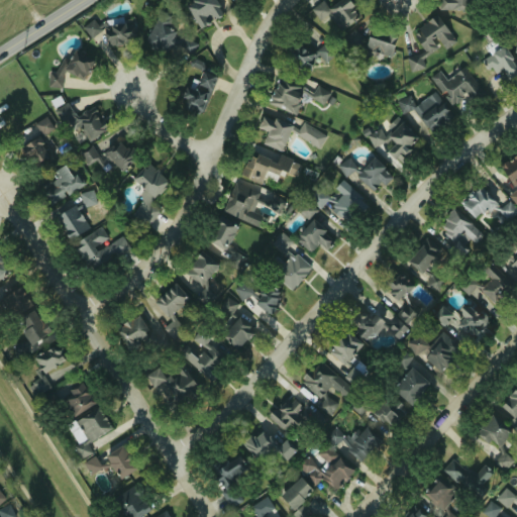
[(198,27),(224,13),(217,1),(218,0),(190,0),(184,4),(198,27)]
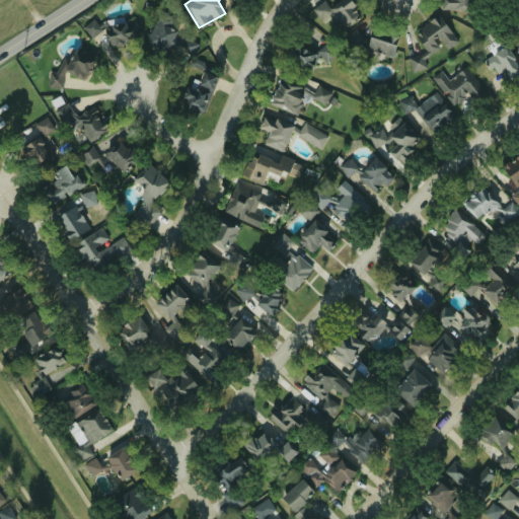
[(314,0),(314,19),(335,19),(335,24),(354,24),(354,0),(314,0)]
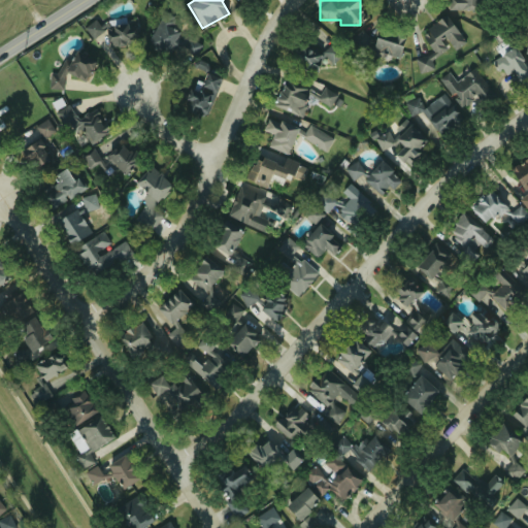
[(448,0),(448,10),(481,10),(481,0),(448,0)]
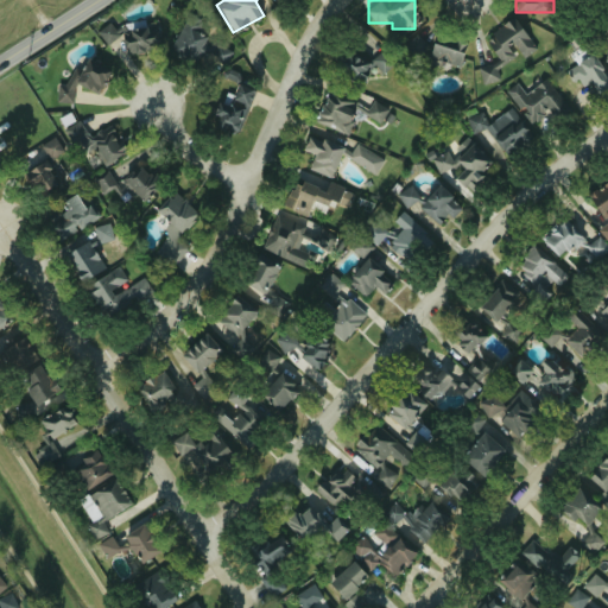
[(189,14),(172,44),(219,71),(230,51),(195,31),(201,20),(189,14)]
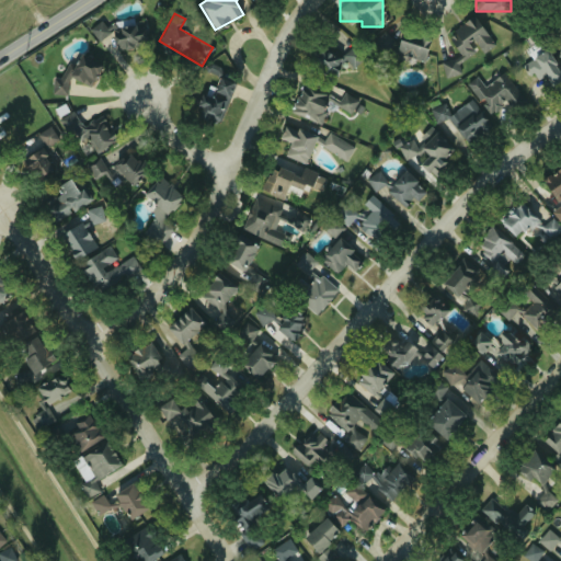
[(446,35),(464,58),(490,39),(472,16),(446,35)]
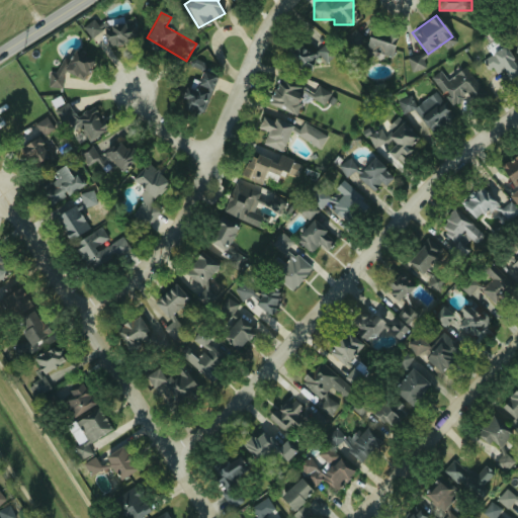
[(135,35),(125,17),(97,32),(106,51),(135,35)]
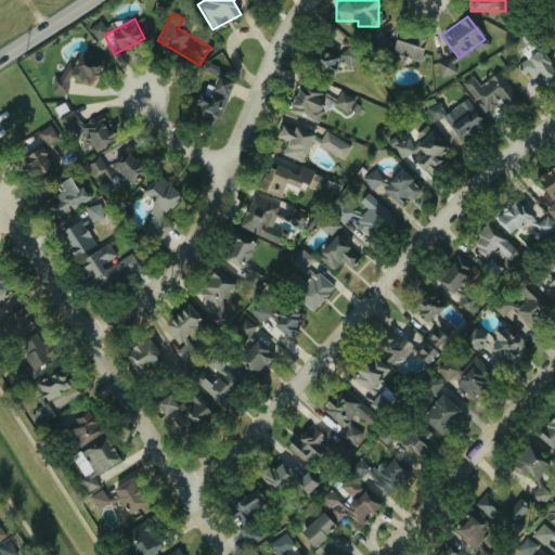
[(389,53),(418,61),(425,37),(397,29),(389,53)]
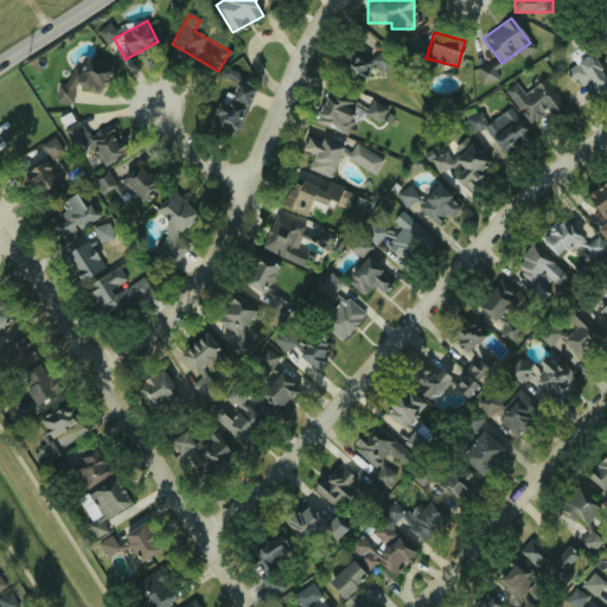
[(403,48),(417,57),(427,44),(413,33),(403,48)]
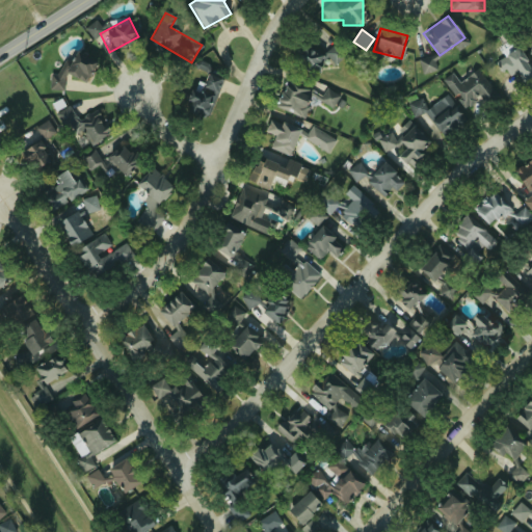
[(322,56),(302,43),(291,59),(314,74),(324,57),(336,64),(344,52),(329,44),(322,56)]
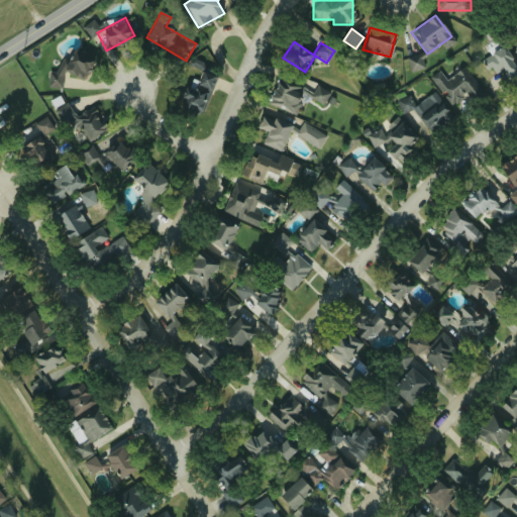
[(506,81),(516,72),(516,68),(501,46),(482,61),(493,76),(499,72),(506,81)]
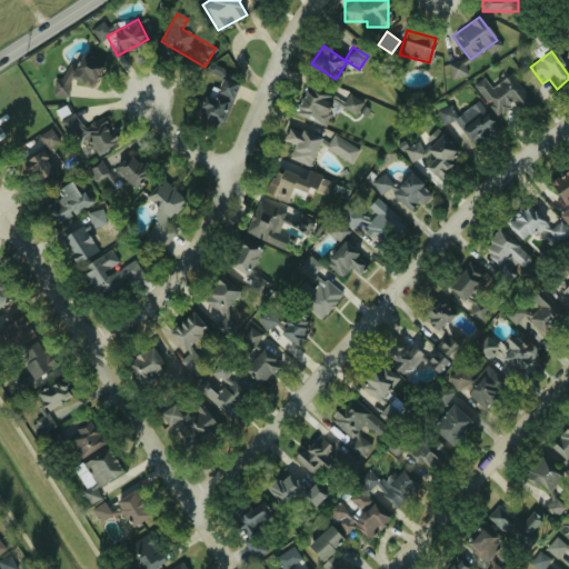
[(83,53),(51,88),(63,98),(79,82),(86,88),(102,70),(83,53)]
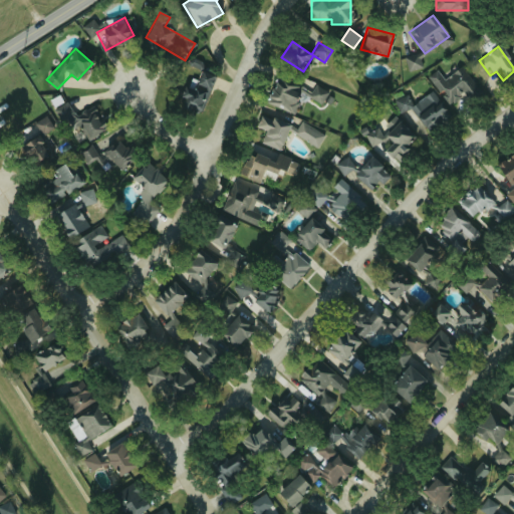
[(436,71),(428,78),(450,104),(464,93),(471,101),(481,92),(459,66),(443,79),(436,71)]
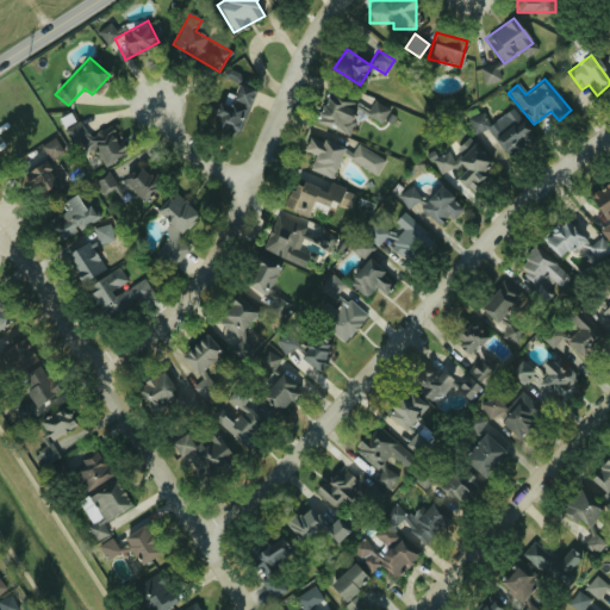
[(218,131),(246,132),(248,86),(236,86),(235,97),(221,95),(218,131)]
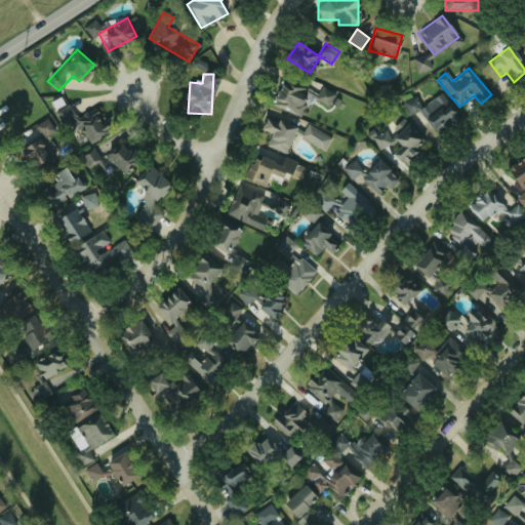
[(312,89),(283,76),(270,104),(298,117),(312,89)]
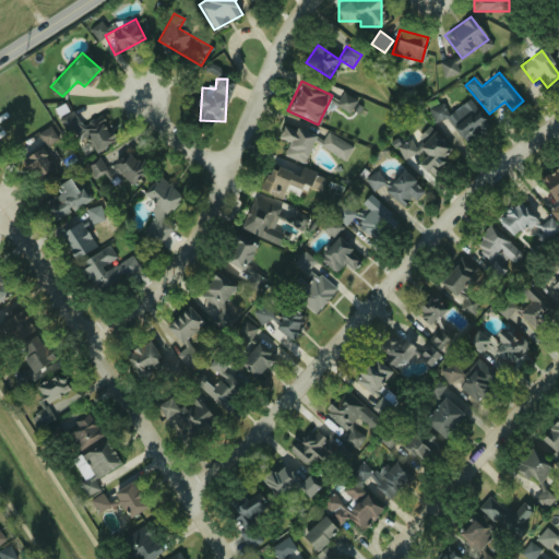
[(334,105),(347,114),(356,102),(343,93),(334,105)]
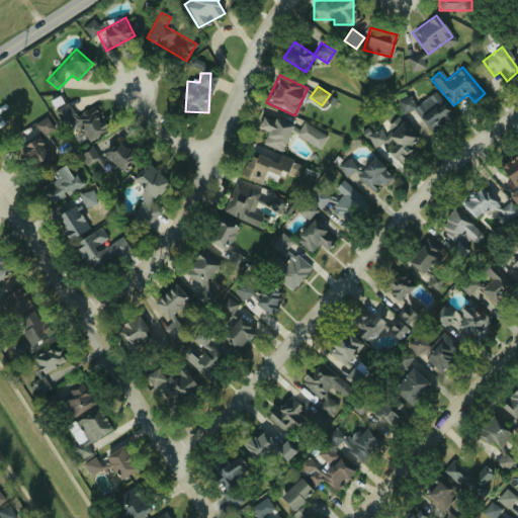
[(412,108),(432,134),(452,116),(433,92),(416,106),(407,95),(396,104),(404,114),(412,108)]
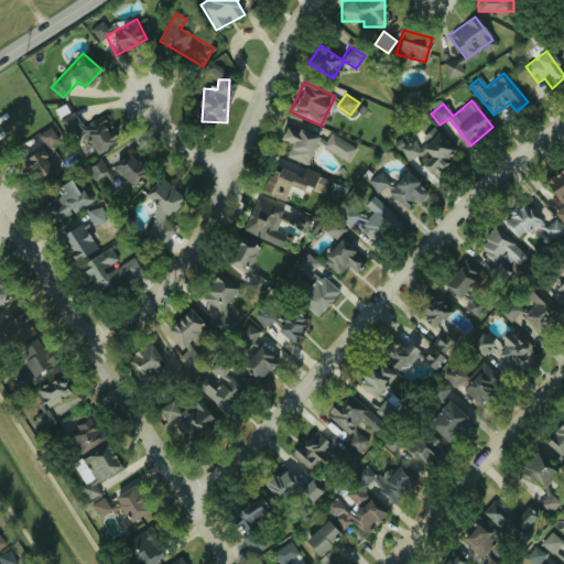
[(78,126),(97,153),(117,140),(99,115),(82,127),(69,110),(58,119),(68,133),(78,126)]
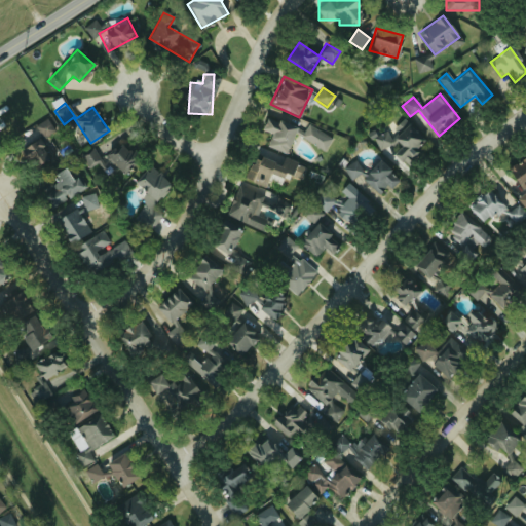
[(306,124),(302,133),(268,115),(261,128),(271,135),(266,145),(284,154),(294,135),(324,149),(331,137),(306,124)]
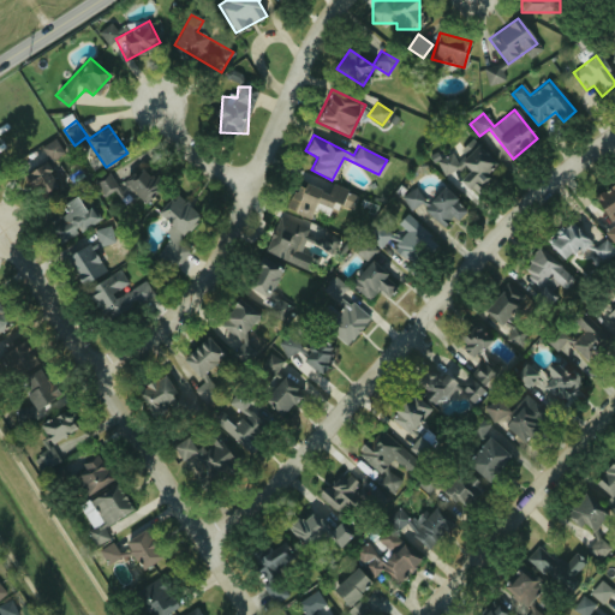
[(448,177),(459,165),(467,172),(459,180),(476,195),(489,179),(485,175),(496,163),(470,141),(463,149),(466,153),(458,161),(448,151),(435,166),(448,177)]
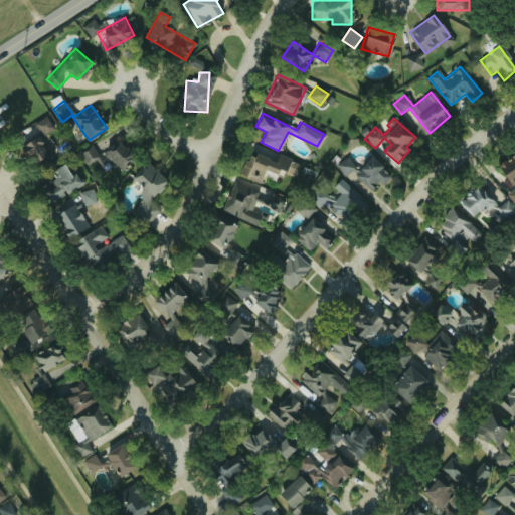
[(48,154),(37,136),(18,148),(29,166),(48,154)]
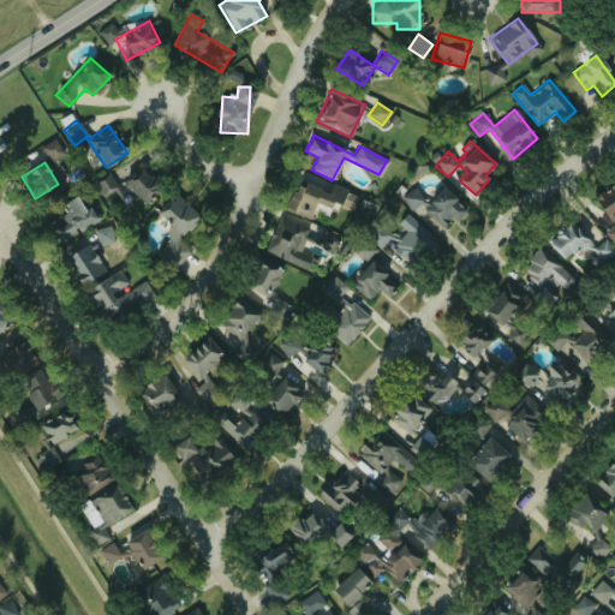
[(161,186),(139,166),(123,184),(144,204),(161,186)]
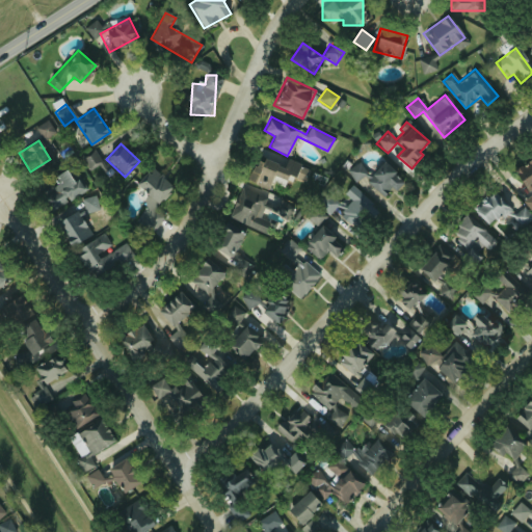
[(110,166),(105,158),(101,161),(94,150),(80,158),(88,171),(100,164),(104,170),(110,166)]
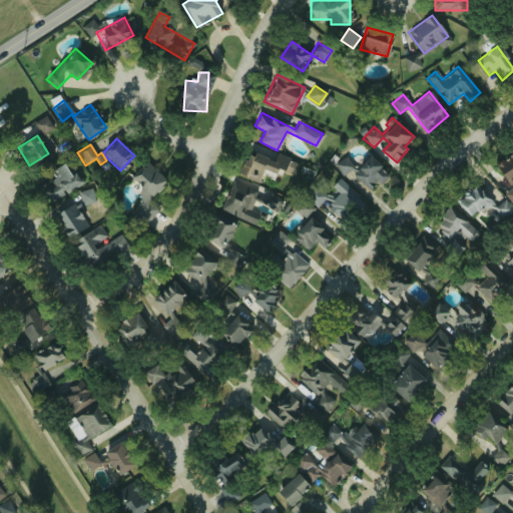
[(259,183),(265,169),(289,178),(296,161),(276,153),(274,160),(247,150),(237,175),(259,183)]
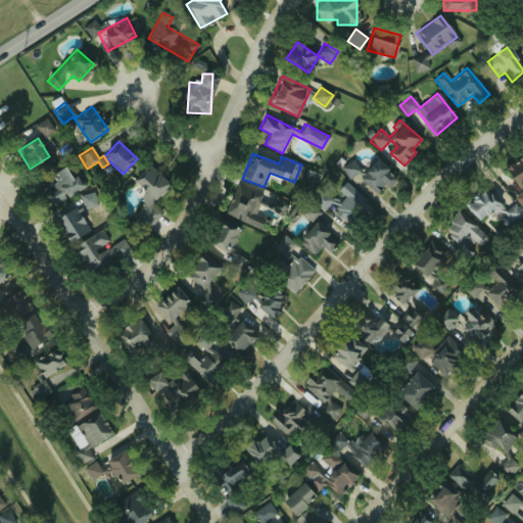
[(522,154),(504,168),(518,188),(522,184),(522,154)]
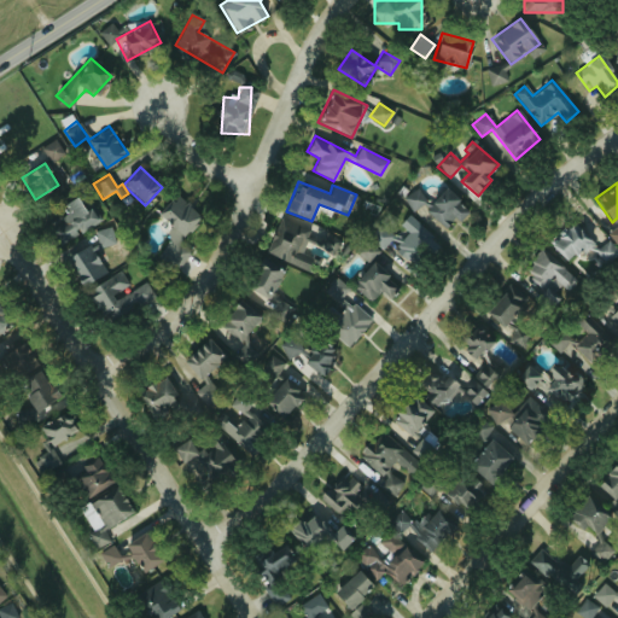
[(414,213),(420,207),(444,229),(466,208),(444,187),(430,202),(414,187),(402,200),(414,213)]
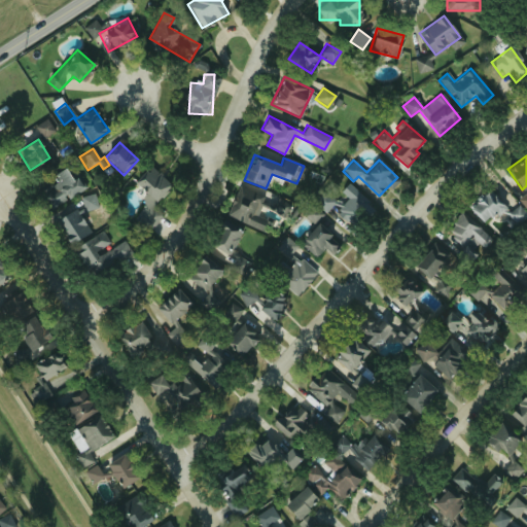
[(149,231),(164,211),(154,205),(171,182),(149,167),(136,184),(149,195),(133,217),(149,231)]
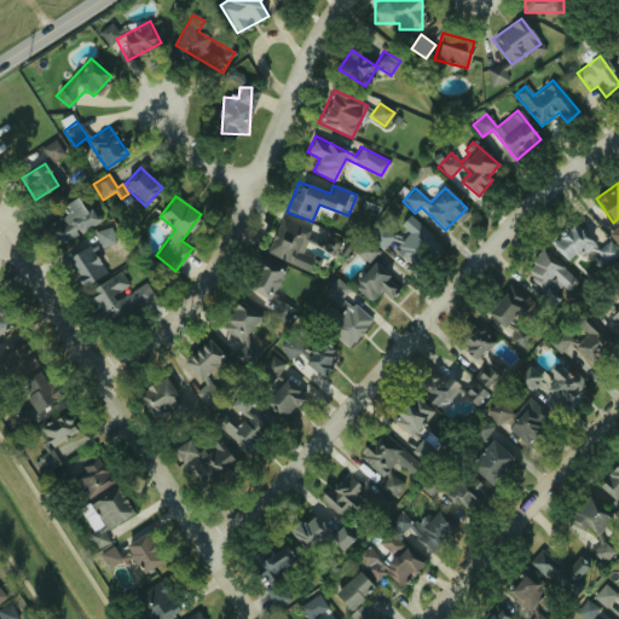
[(99,227),(93,203),(82,206),(80,198),(61,203),(65,224),(53,227),(56,238),(99,227)]
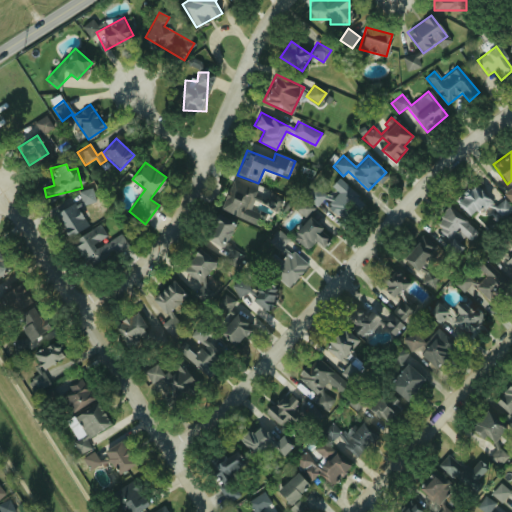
[(256,190),(233,179),(219,209),(255,226),(261,214),(248,208),(256,190)]
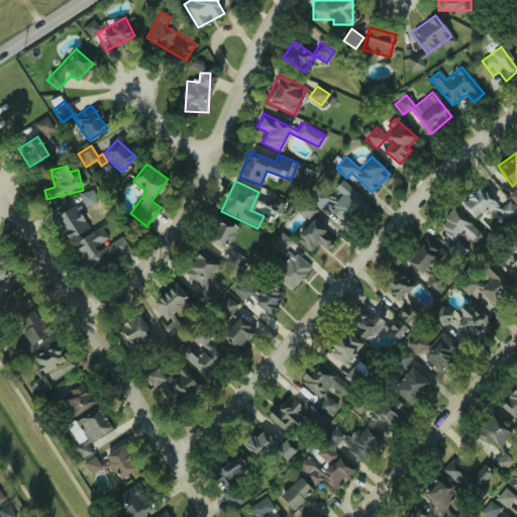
[(316,187),(307,198),(319,209),(323,204),(348,223),(366,201),(341,182),(329,197),(316,187)]
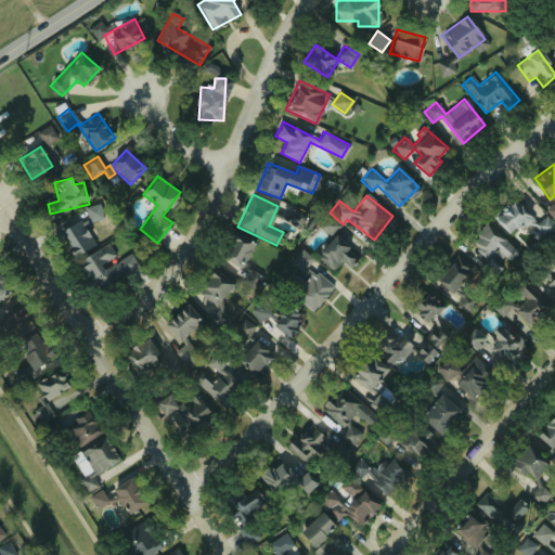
[(494,217),(508,235),(530,218),(516,199),(494,217)]
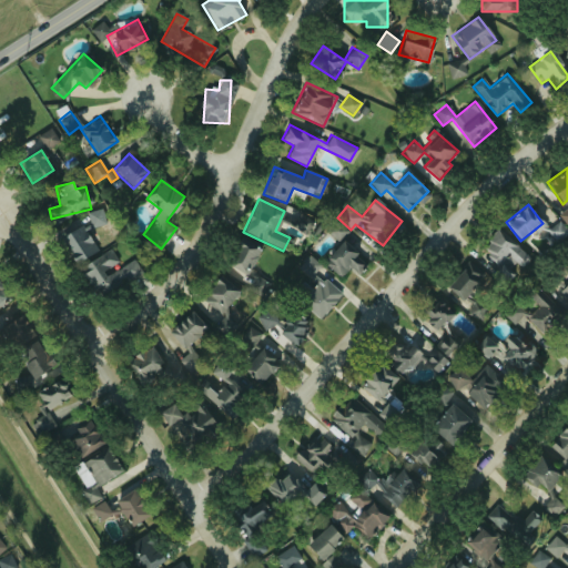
[(567,234),(559,221),(545,230),(553,242),(567,234)]
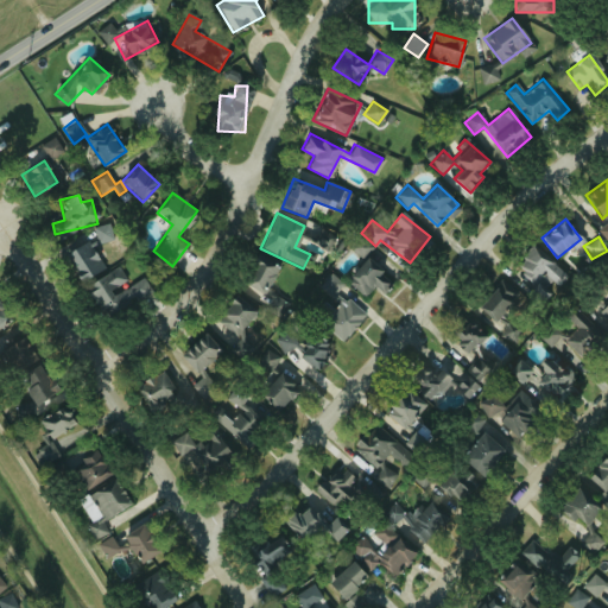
[(349,249),(361,260),(372,247),(360,238),(349,249)]
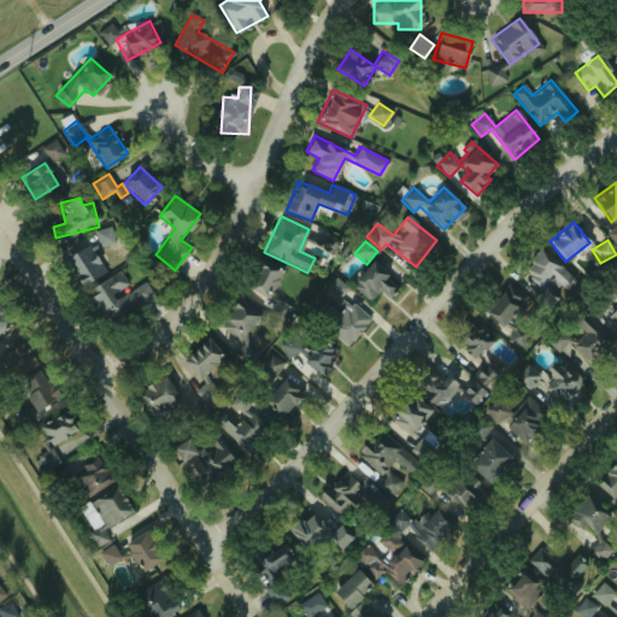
[(81,286),(105,272),(89,245),(65,258),(81,286)]
